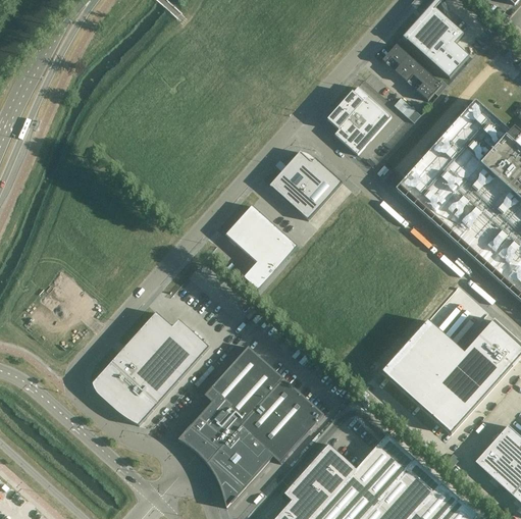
[(454,42),(463,33),(434,7),(432,6),(424,15),(421,18),(407,34),(405,33),(402,36),(406,40),(406,39),(449,78),(468,55),(454,42)]
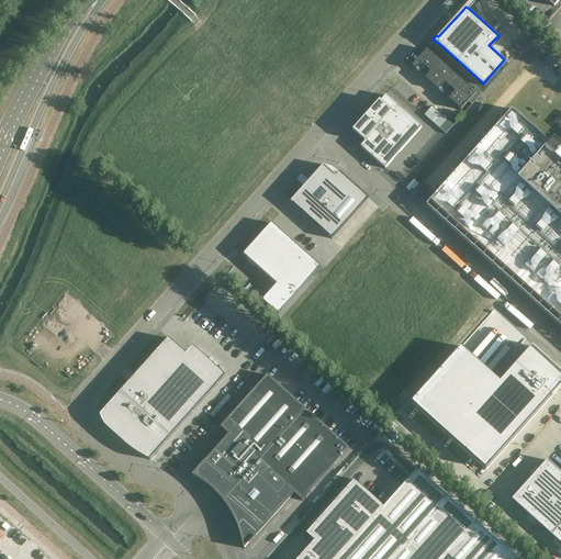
[(474,90),(426,46),(421,52),(422,53),(423,52),(425,54),(415,65),(442,89),(441,90),(460,107),(474,90)]
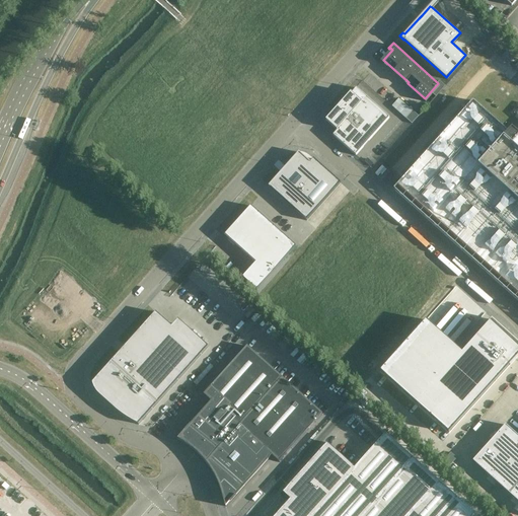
[(355,153),(355,152),(388,115),(355,85),(326,118),(337,127),(331,133),(355,153)]
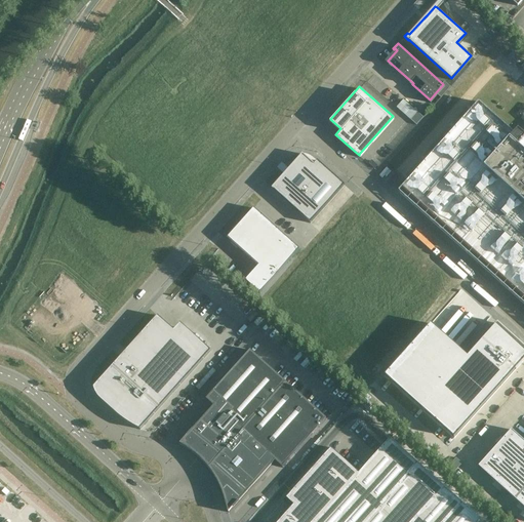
[(403,95),(396,103),(416,121),(422,113),(403,95)]
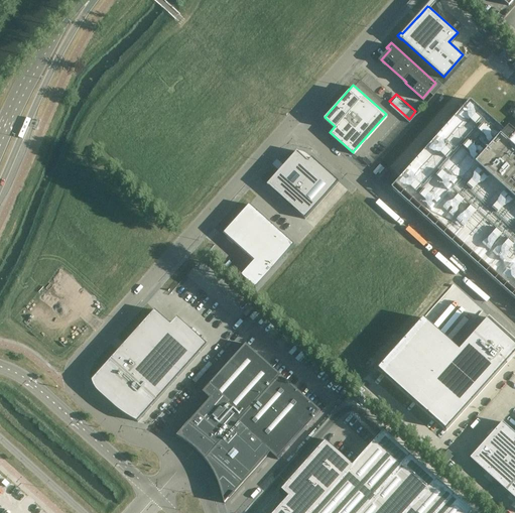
[(469,98),(390,185),(514,297),(514,147),(514,146),(514,130),(507,124),(504,128),(469,98)]
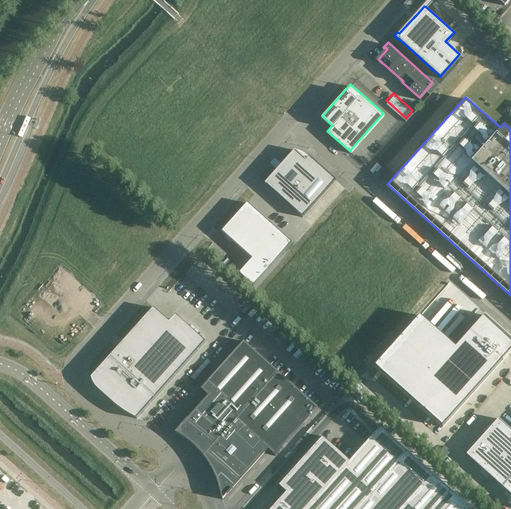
[(302,215),(335,178),(308,154),(305,157),(294,147),(264,181),(302,215)]
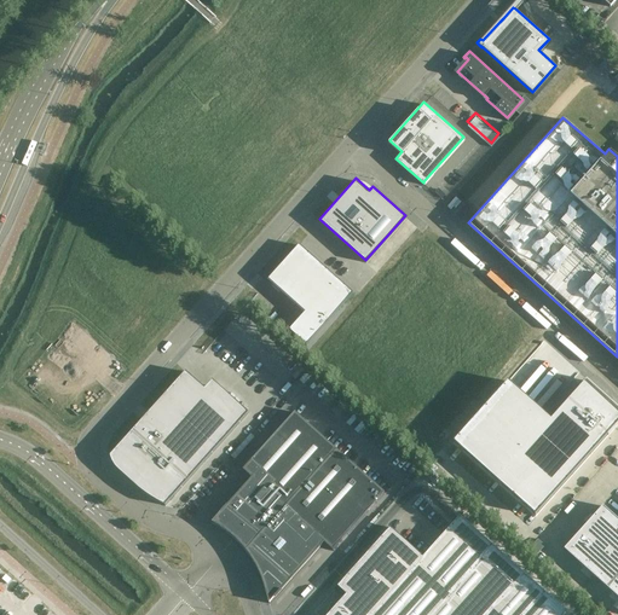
[(456,206),(461,198),(455,193),(446,203),(451,206),(454,203),(456,206)]
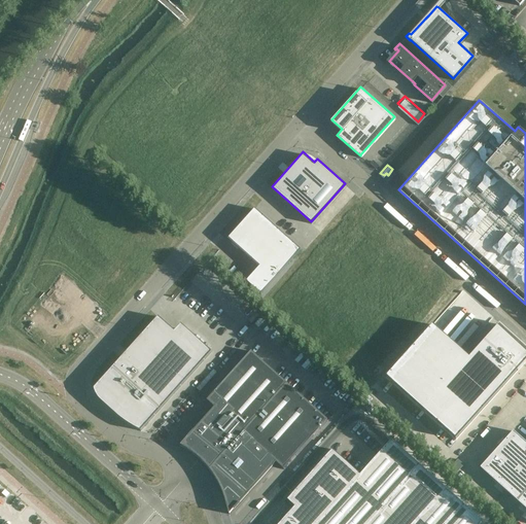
[(253,206),(228,236),(258,264),(256,266),(248,274),(248,275),(245,278),(248,281),(259,291),(300,247),(253,206)]
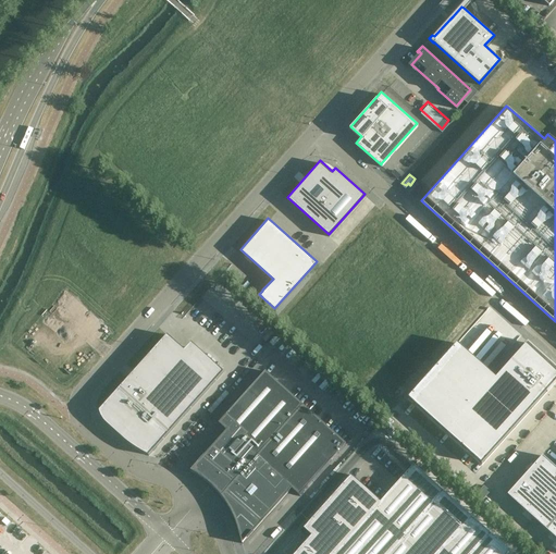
[(127,376),(98,407),(109,418),(106,421),(116,431),(122,436),(127,441),(133,444),(143,451),(147,453),(222,369),(197,346),(190,354),(165,332),(133,369),(127,376)]
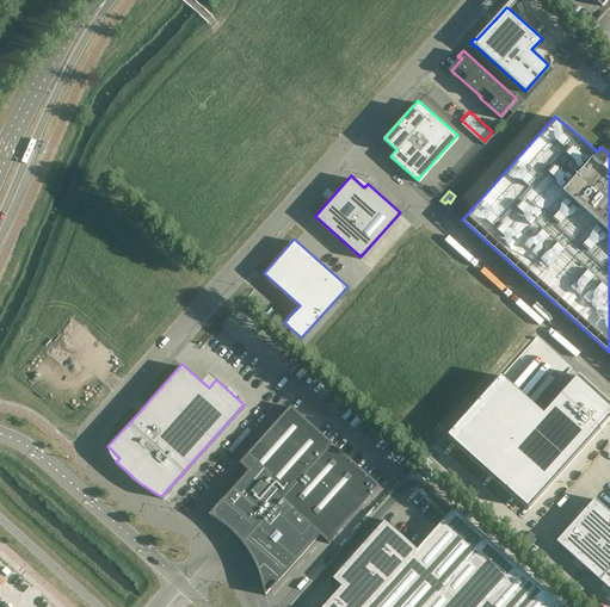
[(609,414),(609,401),(578,372),(570,382),(560,391),(542,412),(500,373),(445,433),(528,507),(598,427),(608,416),(609,414)]
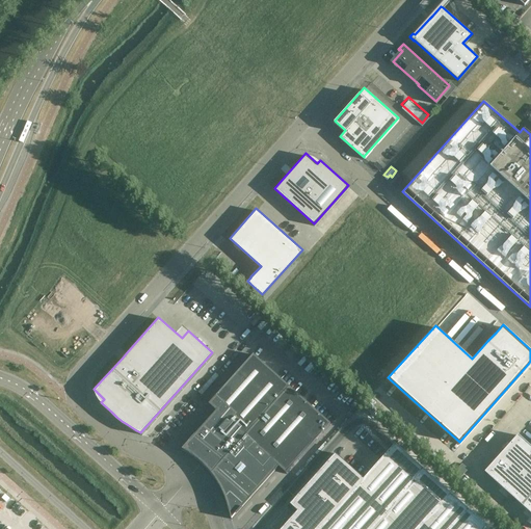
[(215,408),(181,447),(184,449),(188,451),(196,457),(205,466),(212,474),(216,479),(220,486),(224,497),(229,508),(230,517),(276,464),(285,471),(329,421),(251,351),(208,401),(215,408)]
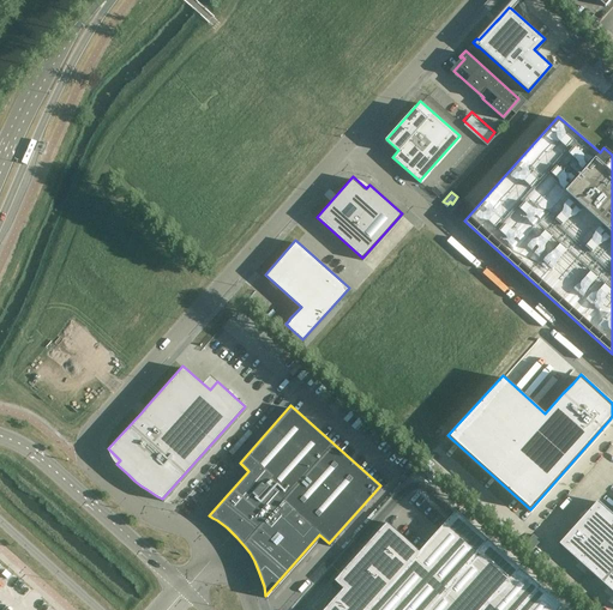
[(596,499),(558,542),(612,590),(612,513),(598,499),(596,499)]
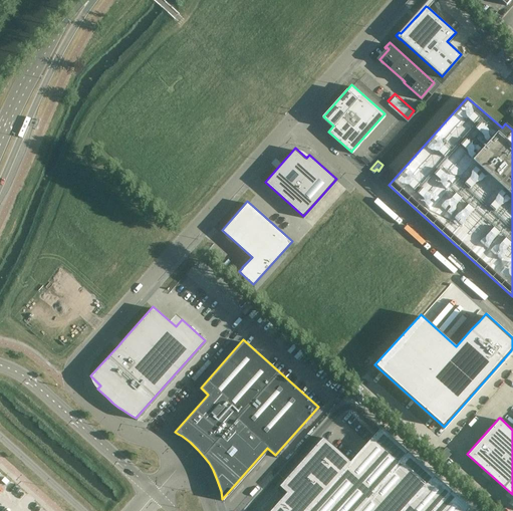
[(463,510),(469,505),(380,426),(350,459),(322,435),(278,485),(285,491),(267,510),(463,510)]
